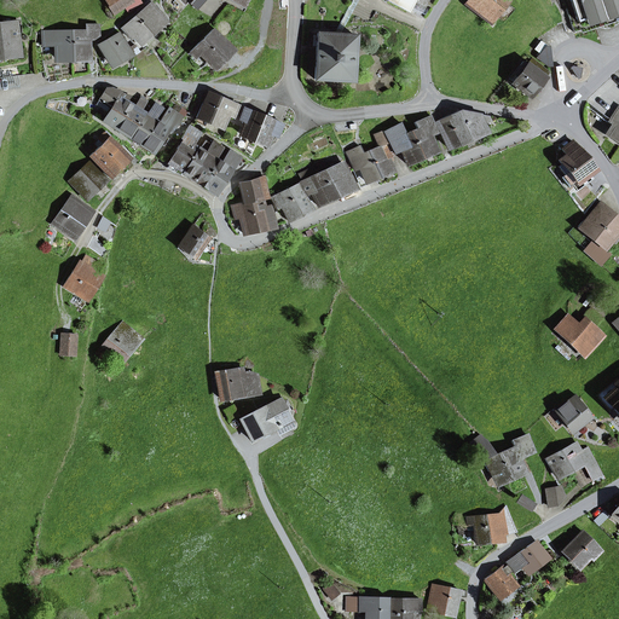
[(104,0),(113,15),(125,7),(132,3),(129,0),(104,0)]
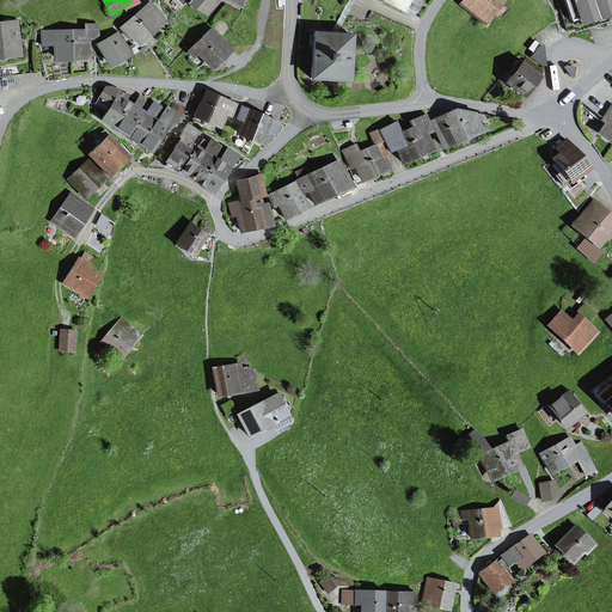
[(123,7),(127,13),(140,5),(136,0),(133,0),(130,2),(123,7)]
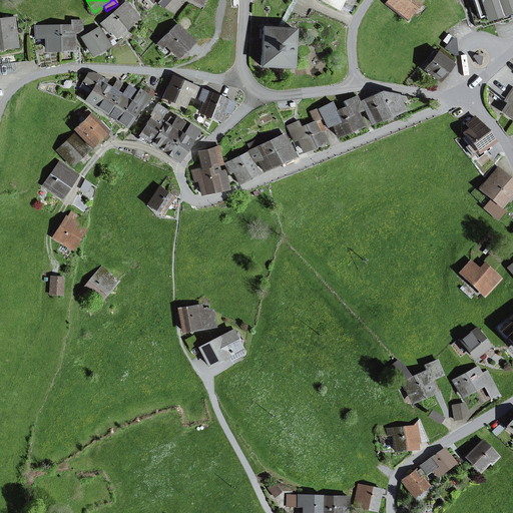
[(319,0),(338,10),(343,0),(319,0)]
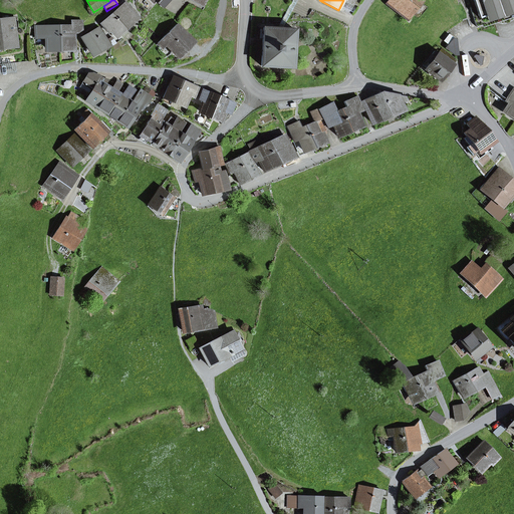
[(389,0),(387,3),(406,18),(421,0),(389,0)]
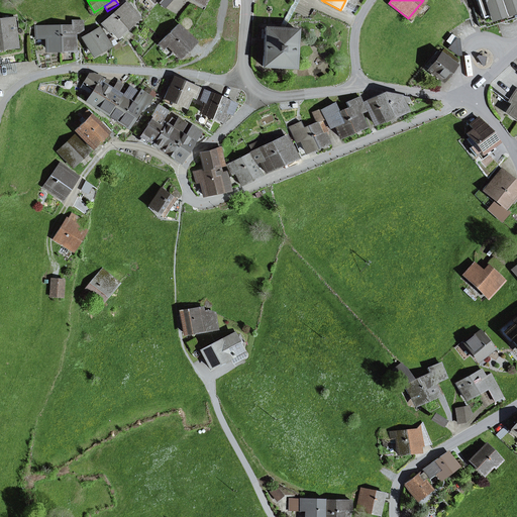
[(516,0),(476,0),(482,18),(489,16),(516,7),(516,10),(516,9),(516,0)]
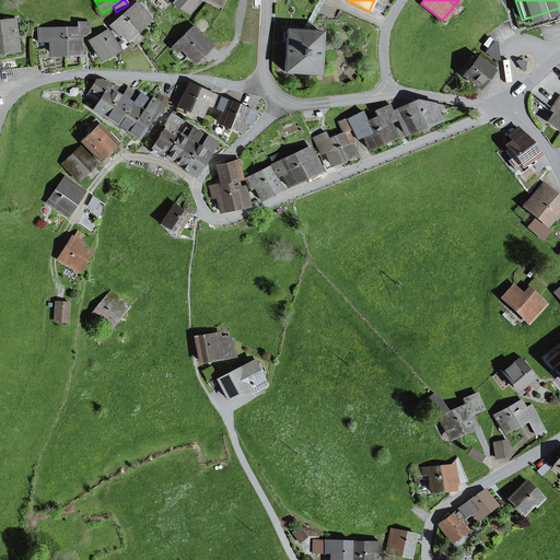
[(137,31),(150,20),(136,3),(123,14),(137,31)]
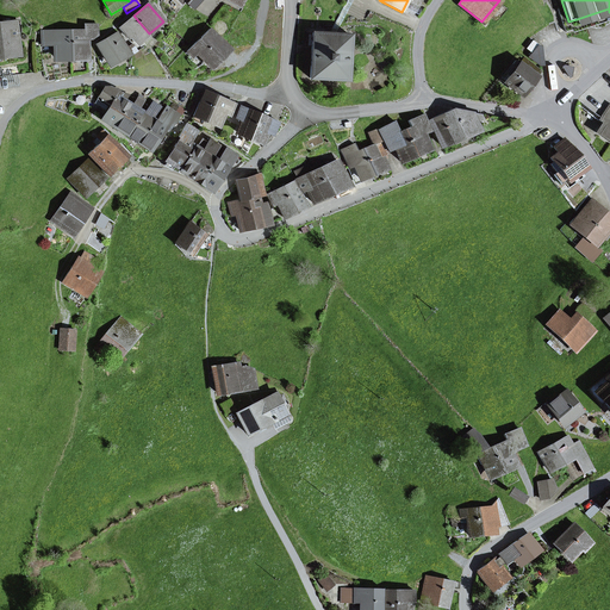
[(577,19),(579,25),(609,14),(609,11),(609,12),(609,8),(577,19)]
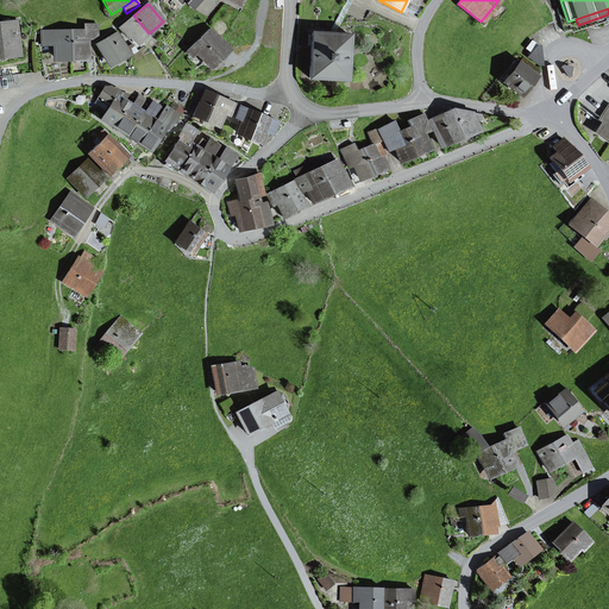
[(132,36),(138,43),(149,33),(133,16),(119,29),(129,38),(132,36)]
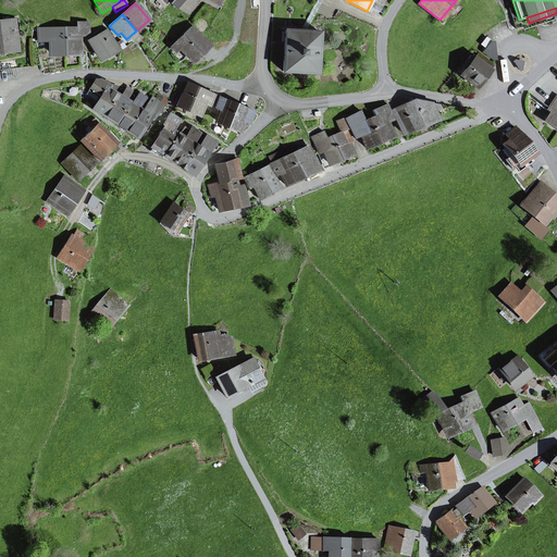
[(556,15),(522,27),(523,31),(556,19),(556,15)]
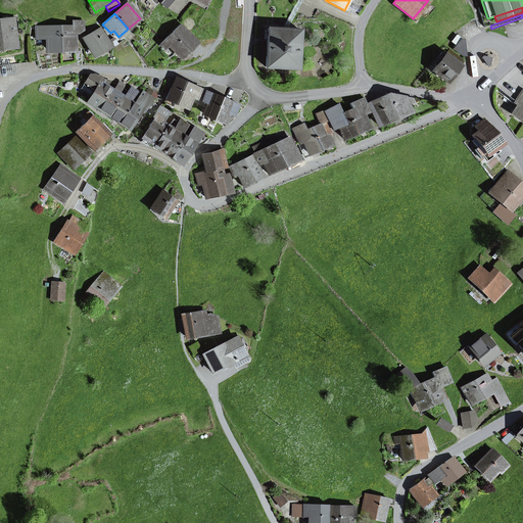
[(0,20),(0,44),(1,44),(2,47),(4,49),(8,49),(10,46),(16,45),(13,19),(0,20)]
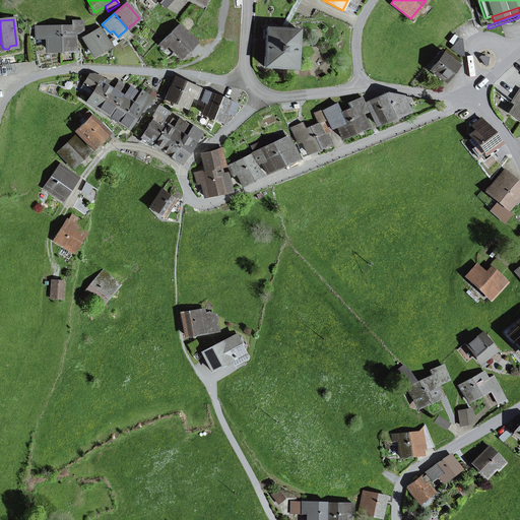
[(60,26),(60,50),(73,50),(73,38),(75,38),(75,34),(79,33),(83,30),(82,21),(72,21),(72,26),(60,26)]
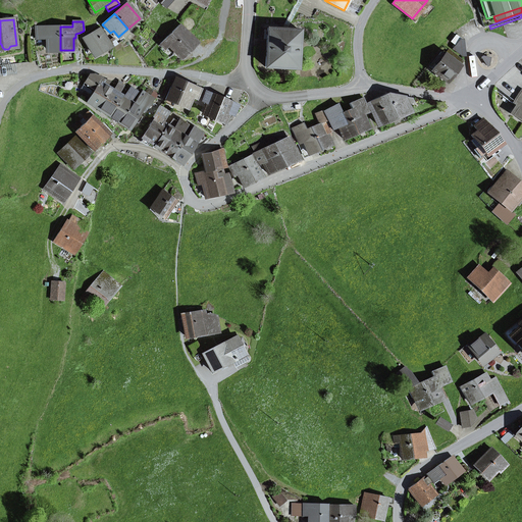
[(170,47),(181,57),(196,42),(179,25),(160,44),(165,49),(169,45),(170,47)]
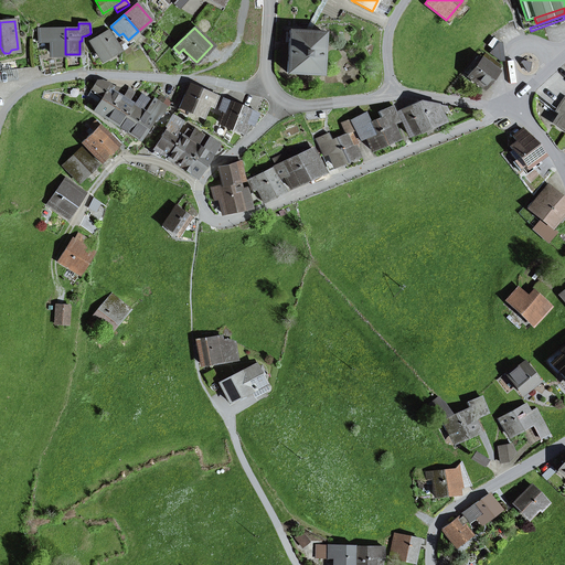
[(51,41),(51,54),(65,54),(65,29),(39,29),(39,41),(51,41)]
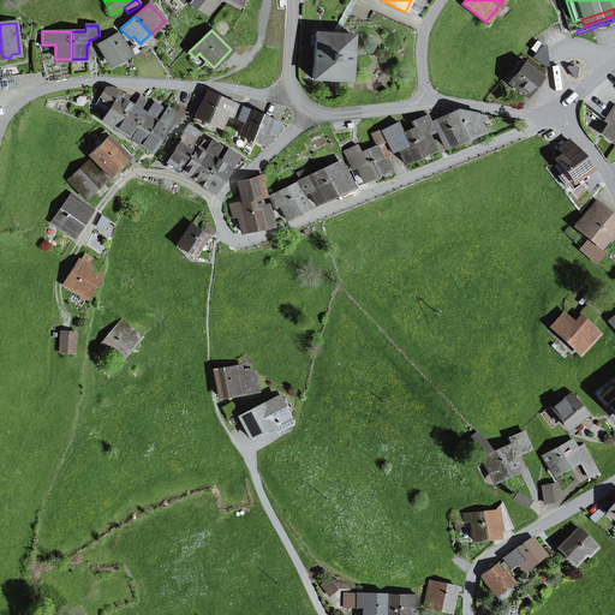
[(100,45),(112,66),(132,54),(119,33),(100,45)]
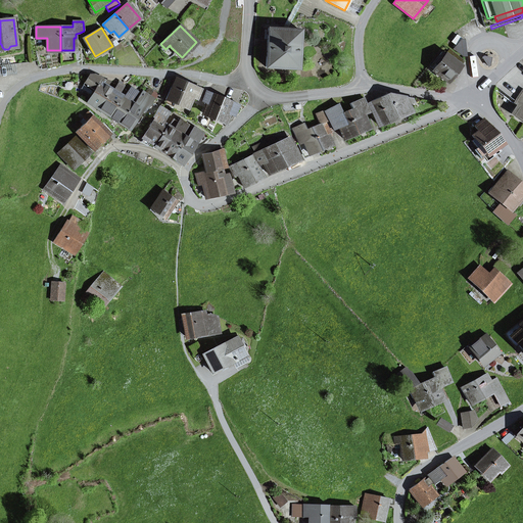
[(266,67),(298,69),(300,31),(269,29),(266,67)]
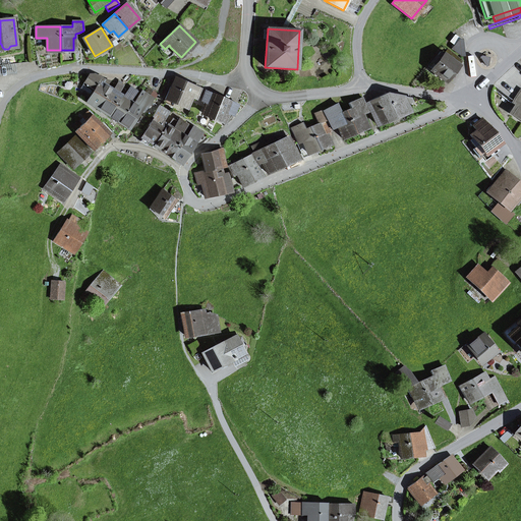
[(459,41),(460,39),(455,35),(449,42),(455,46),(459,41)]
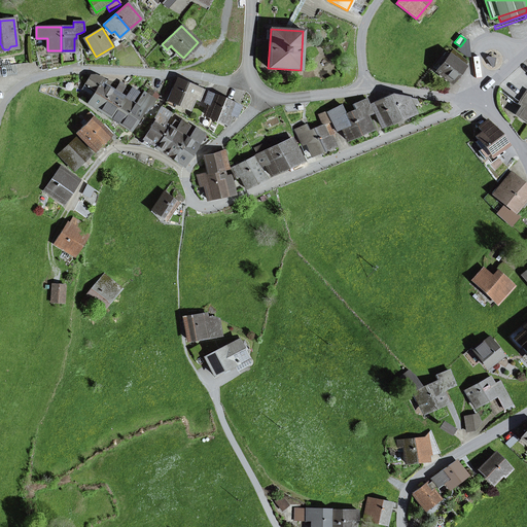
[(458,49),(466,56),(468,56),(466,40),(464,41),(460,46),(458,49)]
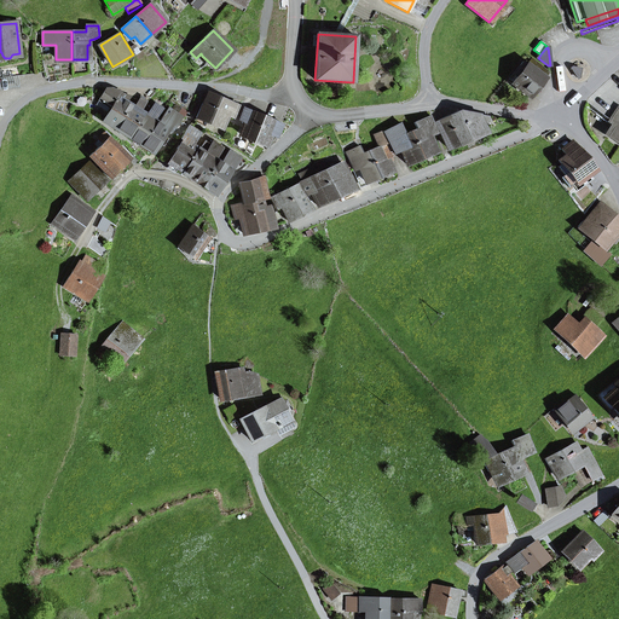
[(544,79),(549,73),(532,59),(527,65),(544,79)]
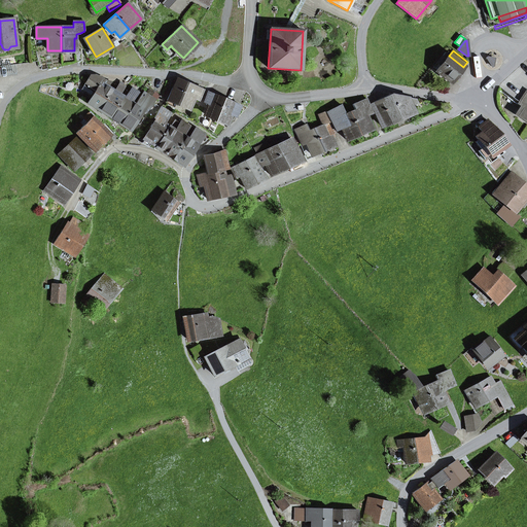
[(441,66),(436,71),(451,82),(463,67),(449,56),(446,53),(442,58),(445,61),(441,66)]
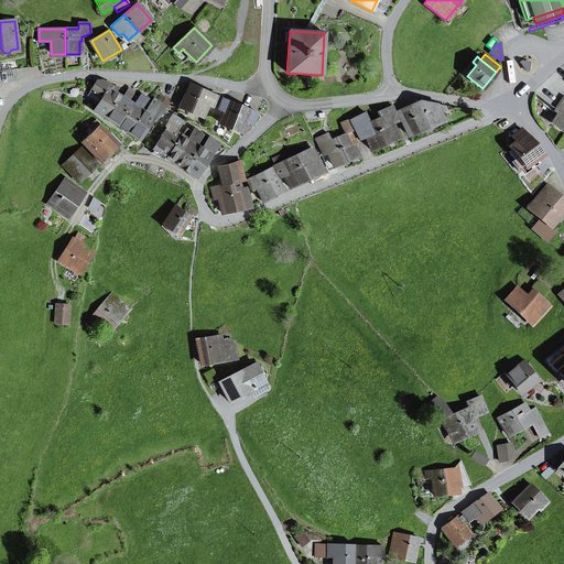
[(527,72),(528,71),(530,63),(521,61),(520,62),(527,72)]
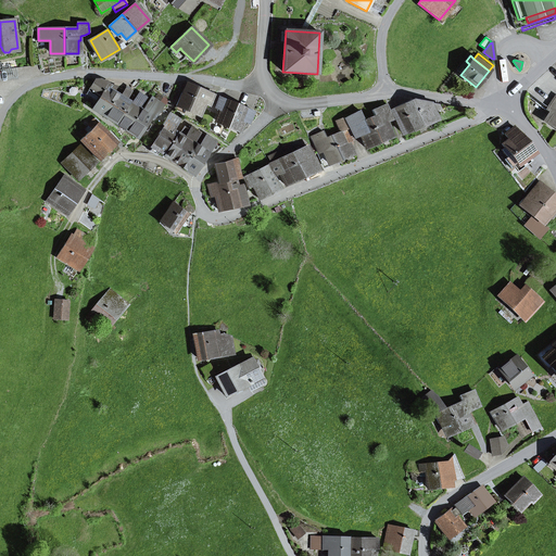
[(0,81),(19,79),(16,66),(0,67),(0,81)]
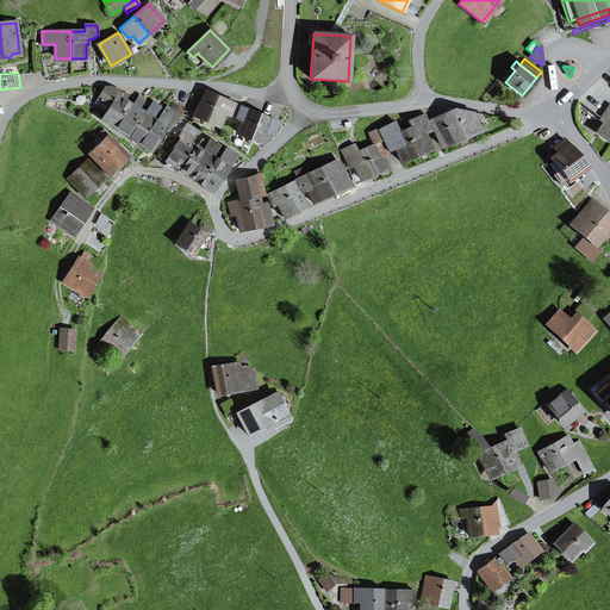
[(601,132),(609,139),(609,87),(603,82),(584,107),(607,125),(601,132)]
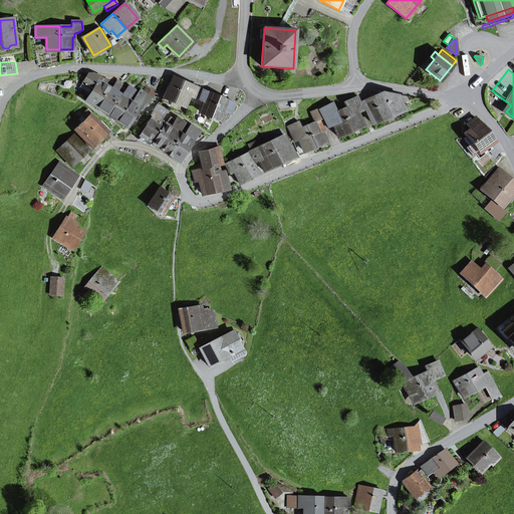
[(92,90),(86,100),(96,107),(109,88),(106,85),(109,81),(89,74),(82,83),(92,90)]
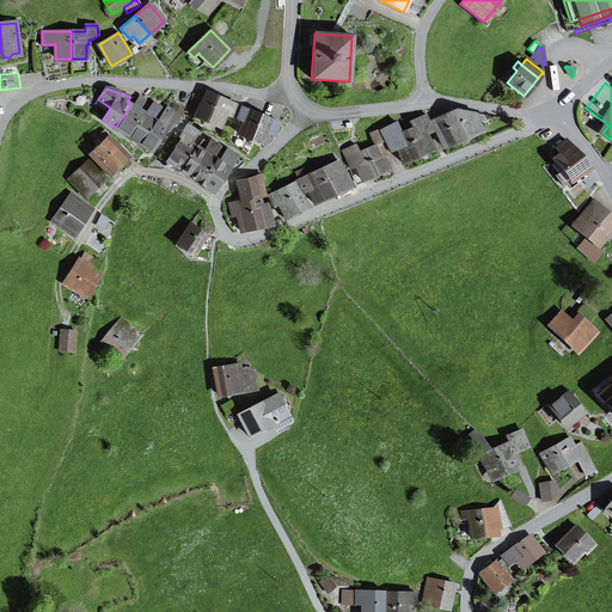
[(225,115),(231,117),(237,105),(206,91),(194,116),(219,128),(225,115)]
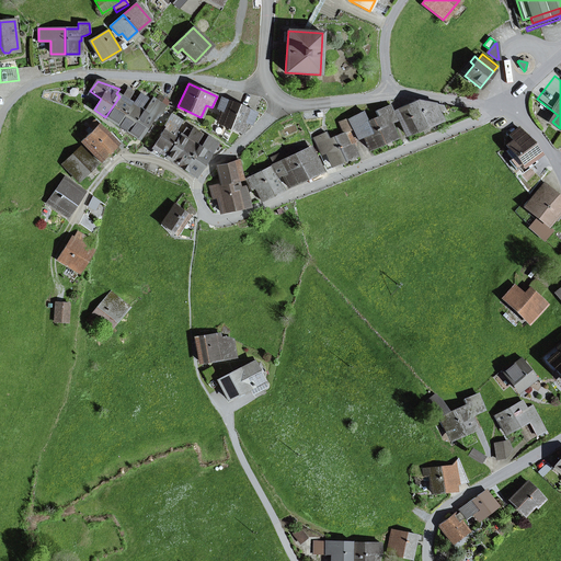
[(119,96),(105,117),(116,125),(130,103),(127,101),(133,93),(127,89),(122,98),(119,96)]
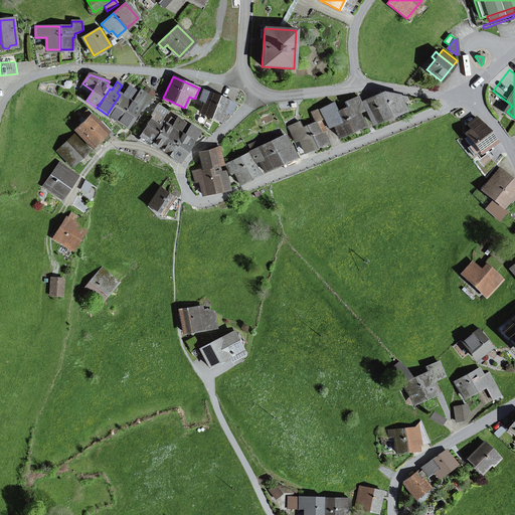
[(120,95),(107,115),(117,121),(130,101),(129,100),(135,90),(129,86),(124,94),(125,95),(123,97),(122,96),(120,95)]
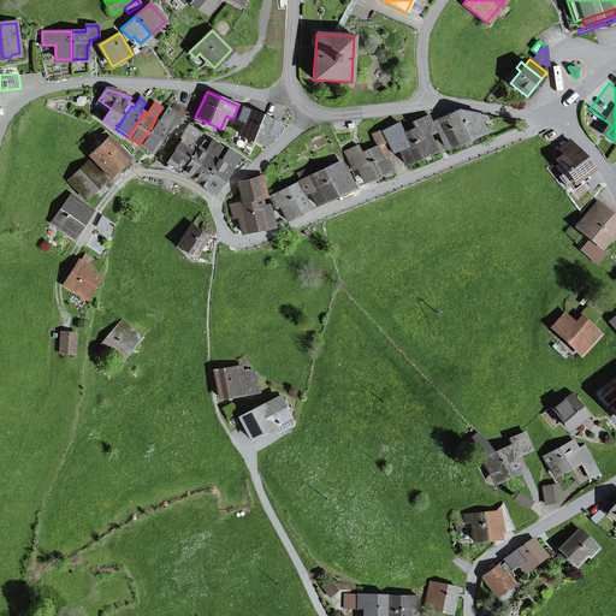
[(252,140),(262,116),(244,107),(238,120),(244,123),(240,134),(252,140)]
